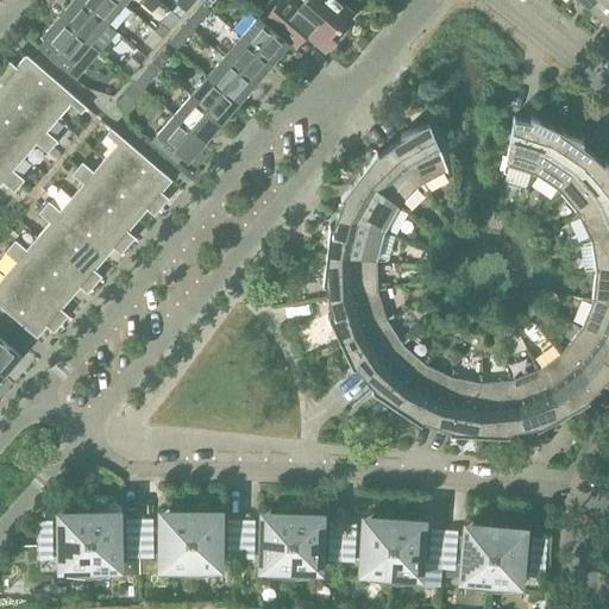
[(107,24),(77,0),(73,0),(58,17),(89,44),(98,50),(99,51),(105,56),(108,52),(104,49),(117,32),(107,24)]
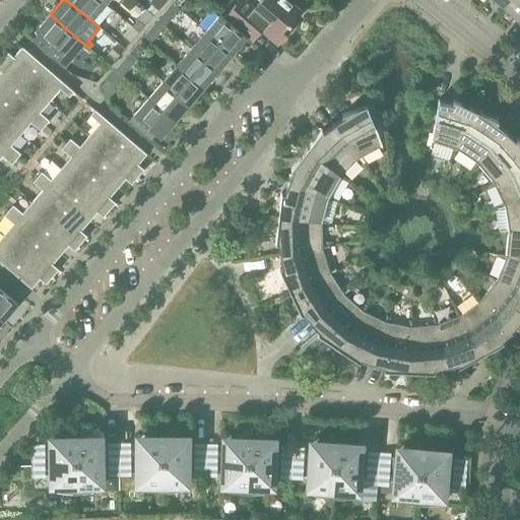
[(100,0),(66,0),(91,20),(106,4),(100,0)]
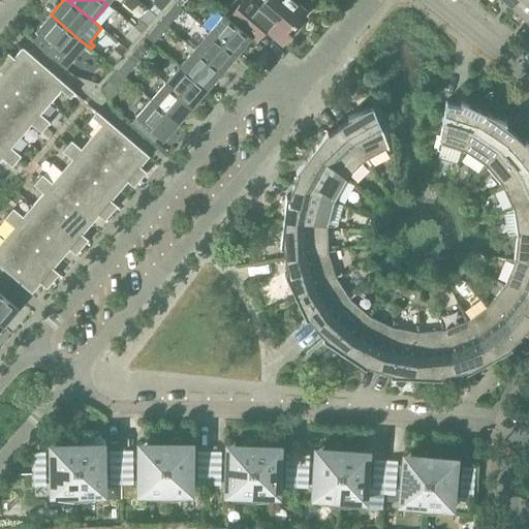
[(168,0),(156,0),(154,3),(149,10),(155,16),(156,17),(162,9),(161,8),(168,0)]
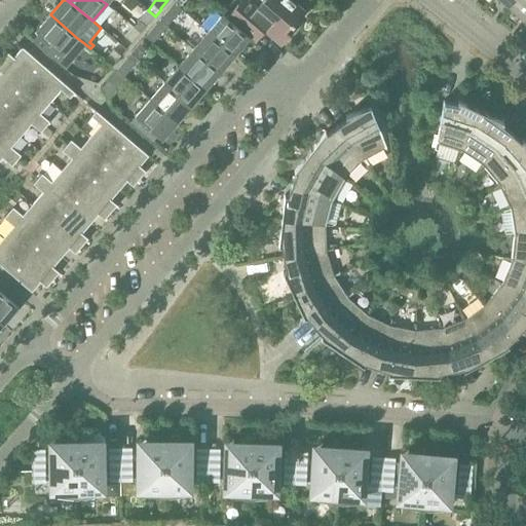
[(228,17),(250,37),(255,41),(264,30),(282,45),(291,35),(288,33),(306,12),(291,0),(263,0),(255,10),(243,0),(228,17)]
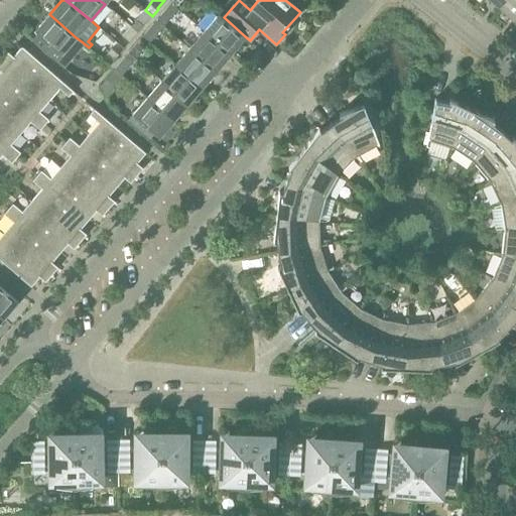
[(515,0),(508,0),(503,7),(515,18),(515,0)]
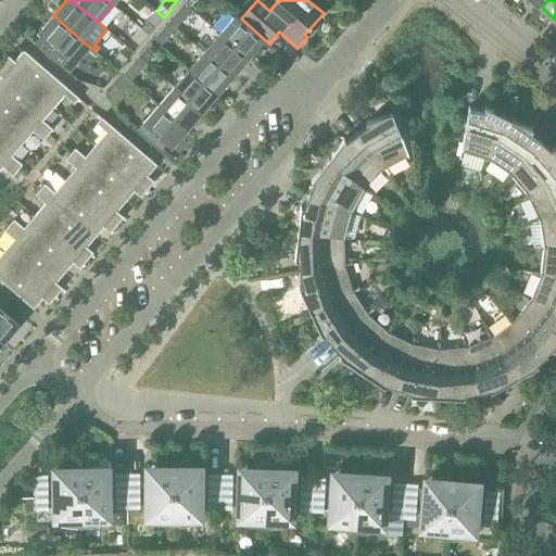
[(184,3),(168,21),(176,27),(191,10),(184,3)]
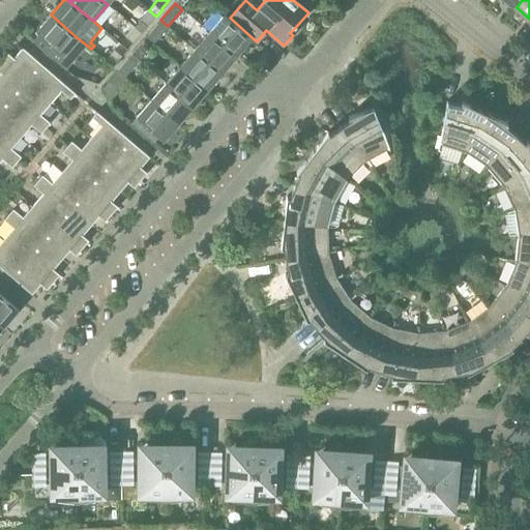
[(147,26),(155,16),(149,10),(140,21),(147,26)]
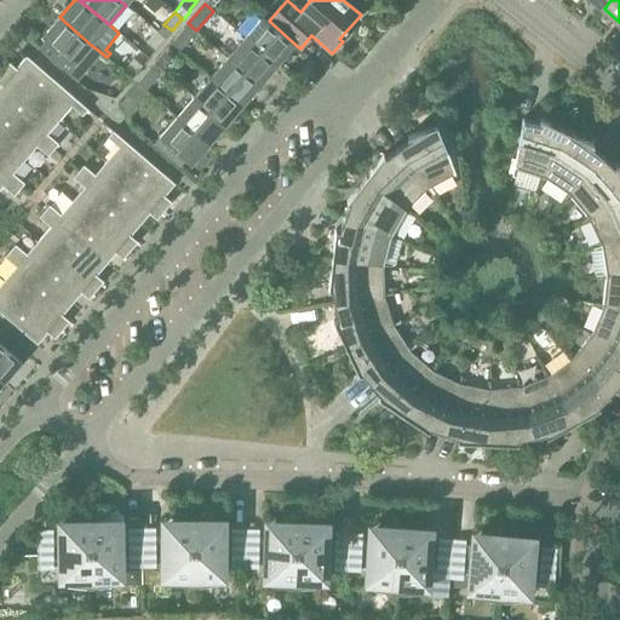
[(99,51),(91,45),(59,17),(42,38),(46,40),(39,49),(76,81),(76,80),(101,52),(99,51)]
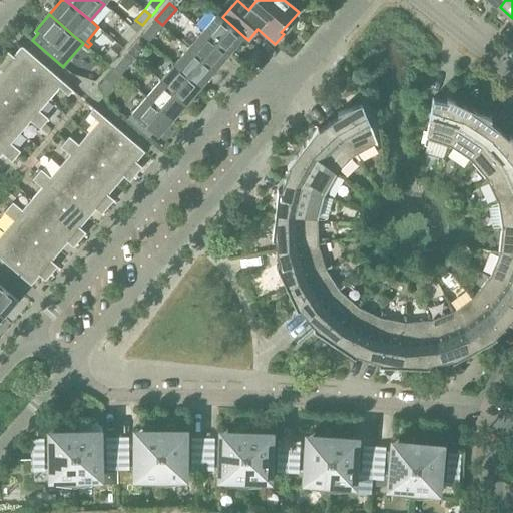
[(217,14),(202,32),(228,54),(243,36),(222,17),(217,14)]
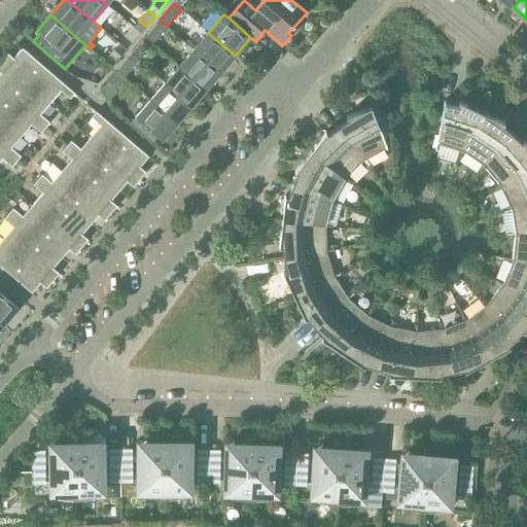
[(152,43),(167,26),(160,20),(145,37),(152,43)]
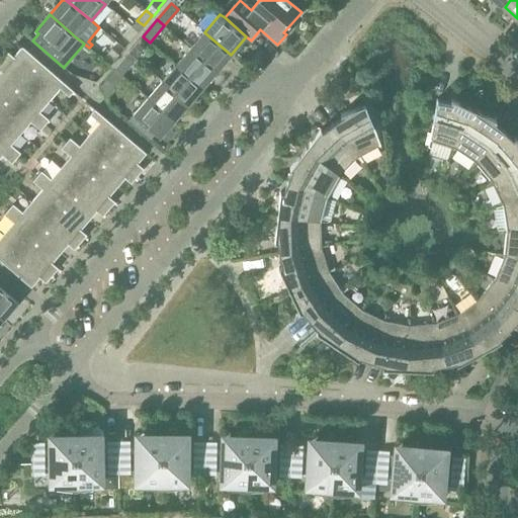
[(138,32),(131,26),(121,36),(130,42),(138,32)]
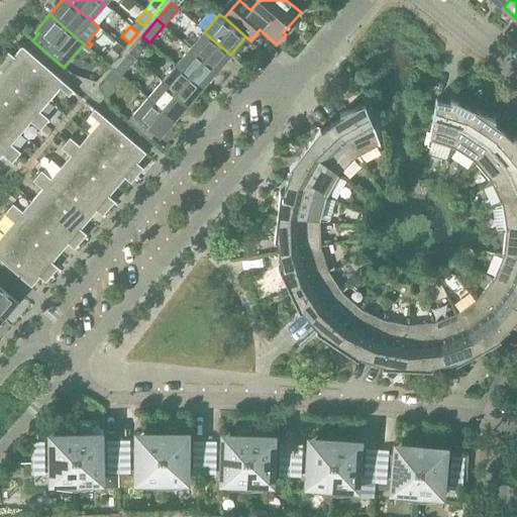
[(204,32),(190,47),(216,71),(230,55),(204,32)]
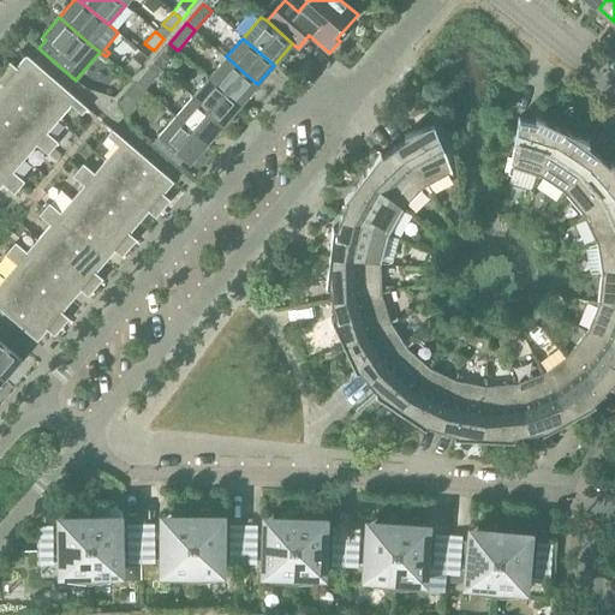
[(162,51),(153,63),(161,70),(172,58),(162,51)]
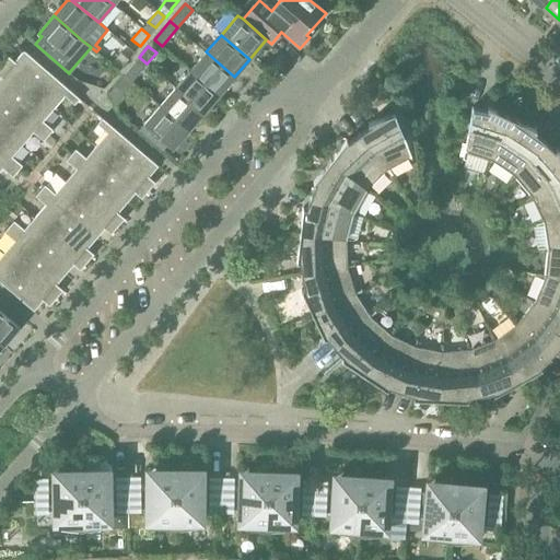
[(8,56),(2,63),(54,108),(65,95),(74,104),(80,98),(23,50),(14,61),(8,56)]
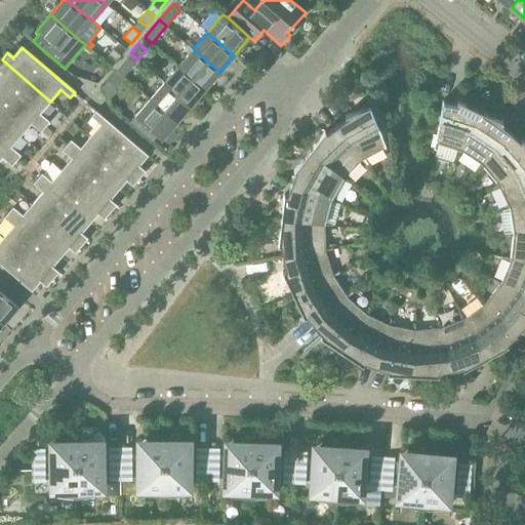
[(205,88),(219,72),(193,48),(178,66),(205,88)]
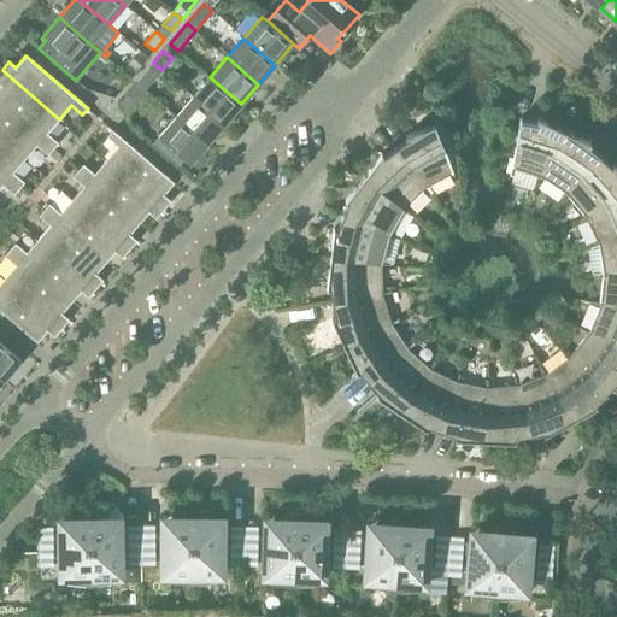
[(122,70),(130,77),(141,65),(134,58),(122,70)]
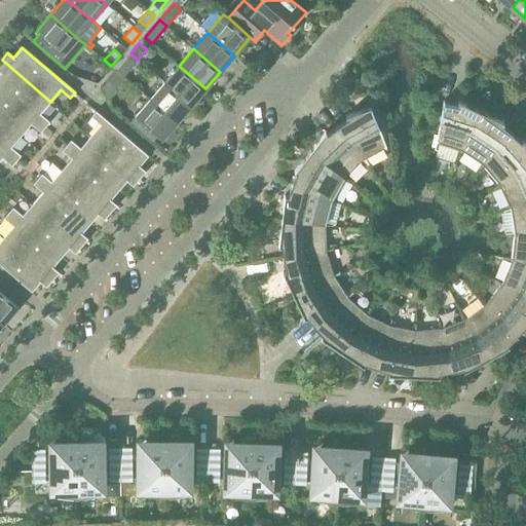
[(130,53),(116,70),(123,76),(138,60),(130,53)]
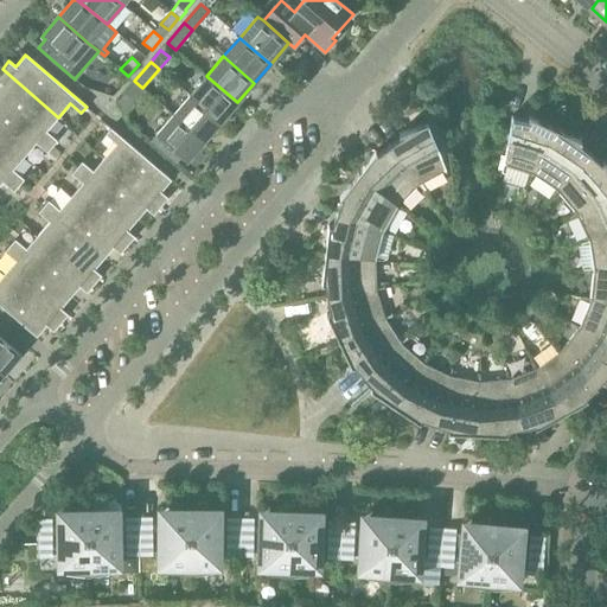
[(46,131),(58,117),(2,69),(0,70),(0,82),(1,83),(0,83),(0,100),(52,146),(57,140),(46,131)]
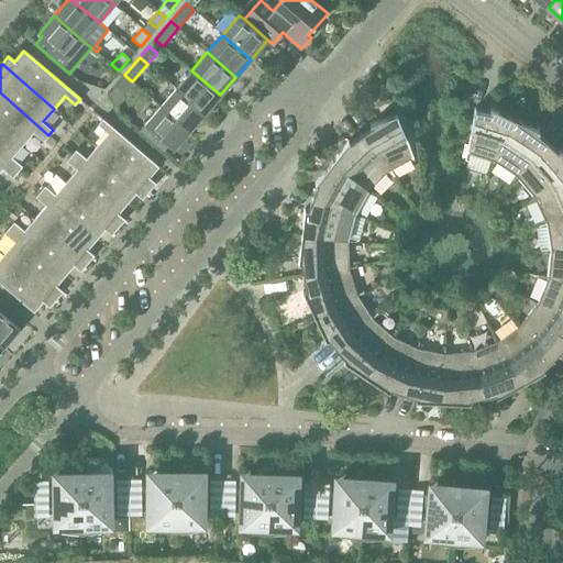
[(205,113),(220,95),(191,70),(176,88),(205,113)]
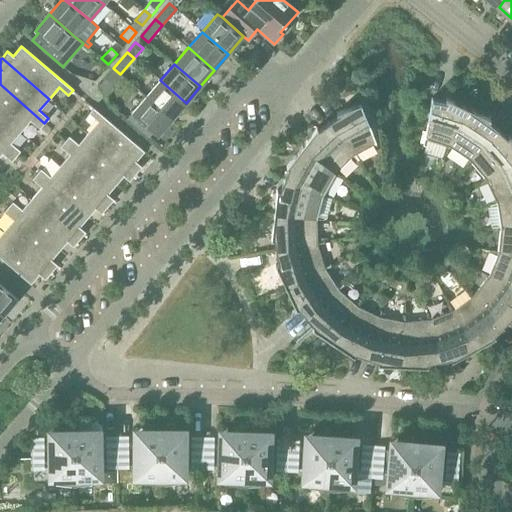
[(111,84),(120,74),(113,68),(104,79),(111,84)]
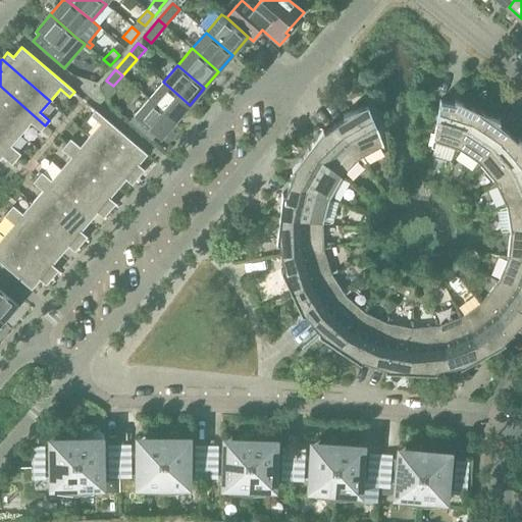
[(175,121),(190,105),(163,82),(149,98),(175,121)]
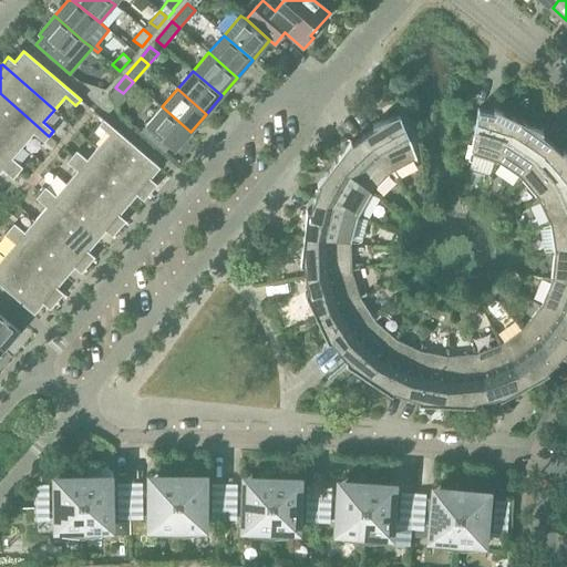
[(44,142),(49,136),(0,93),(0,125),(23,146),(33,134),(44,142)]
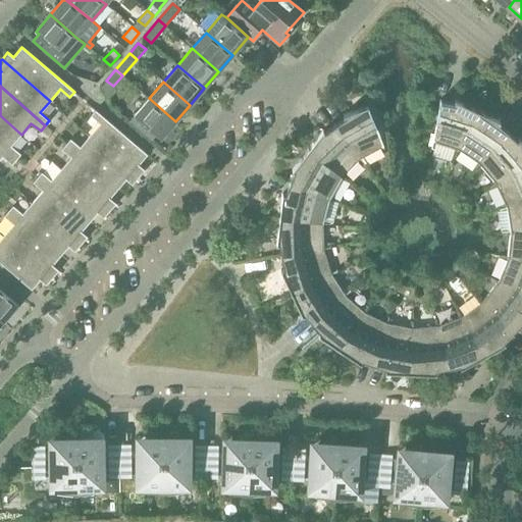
[(160,139),(175,121),(149,98),(134,116),(129,120),(152,139),(156,135),(160,139)]
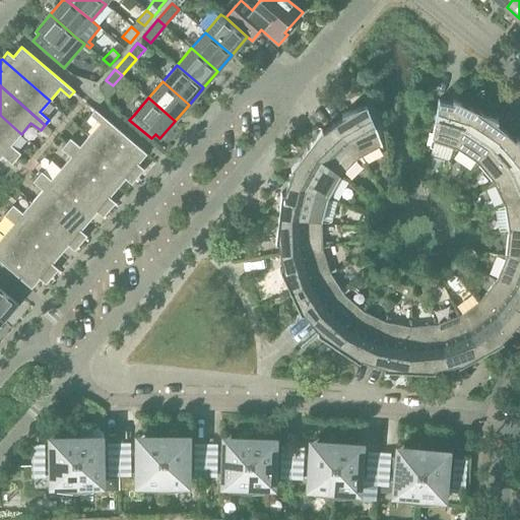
[(456,149),(475,110),(452,99),(451,101),(438,99),(431,140),(441,143),(455,148),(456,149)]
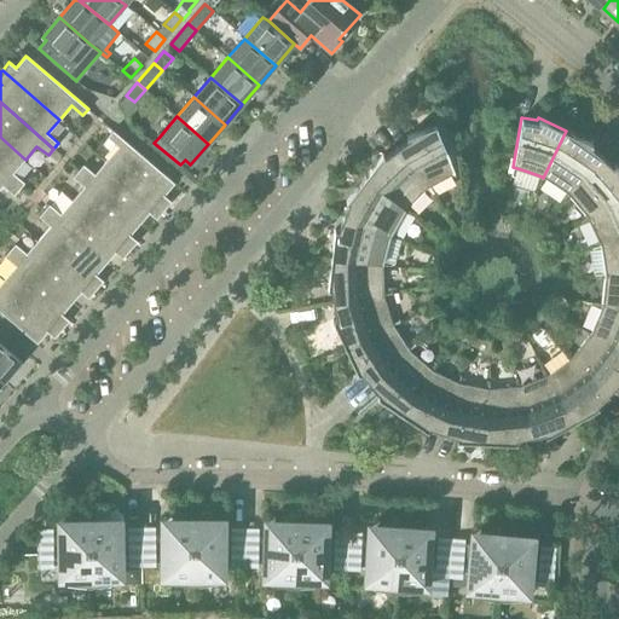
[(455,172),(437,125),(435,125),(406,136),(406,138),(397,146),(427,187),(433,185),(453,173),(455,172)]
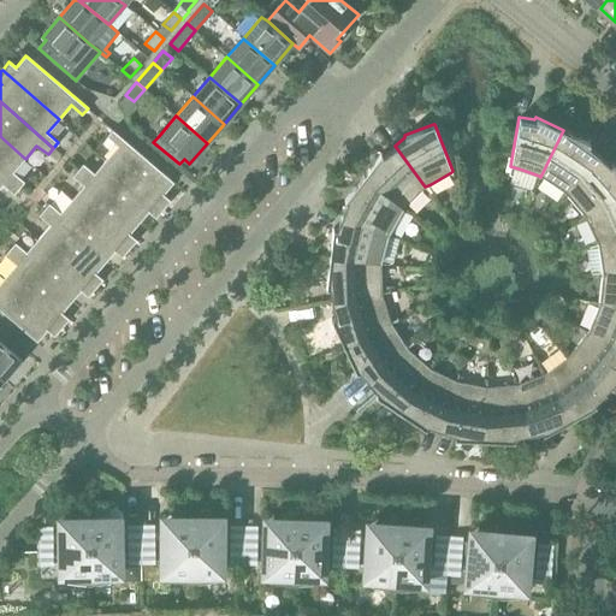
[(118,146),(106,159),(164,208),(171,201),(164,194),(173,183),(112,130),(107,136),(118,146)]
